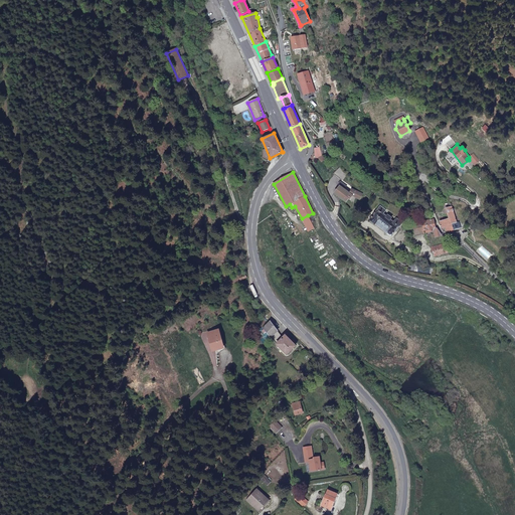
[(350,193),(337,184),(331,190),(334,193),(346,201),(352,195),(359,198),(363,193),(351,189),(350,193)]
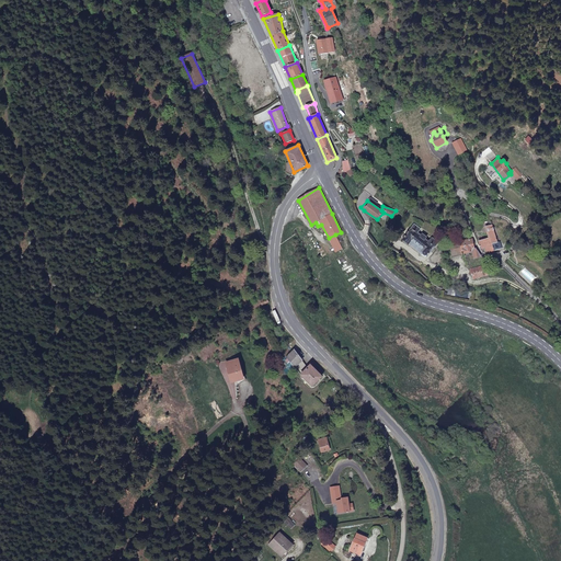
[(398,221),(399,222),(402,219),(404,216),(399,213),(395,217),(399,220),(398,221)]
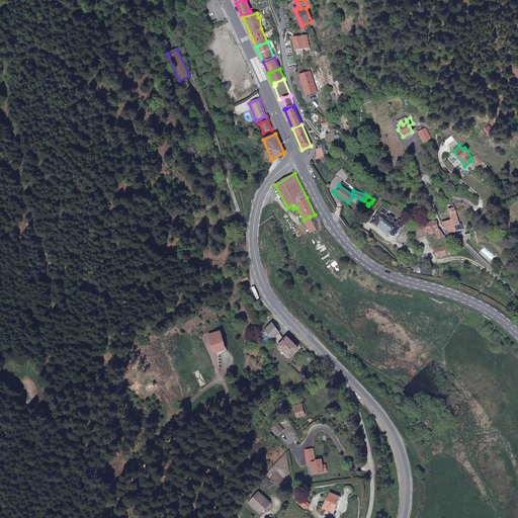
[(374,217),(372,219),(373,221),(372,222),(392,238),(395,237),(404,224),(399,221),(396,224),(393,221),(394,219),(391,217),(389,218),(384,214),(387,211),(382,207),(375,218),(374,217)]
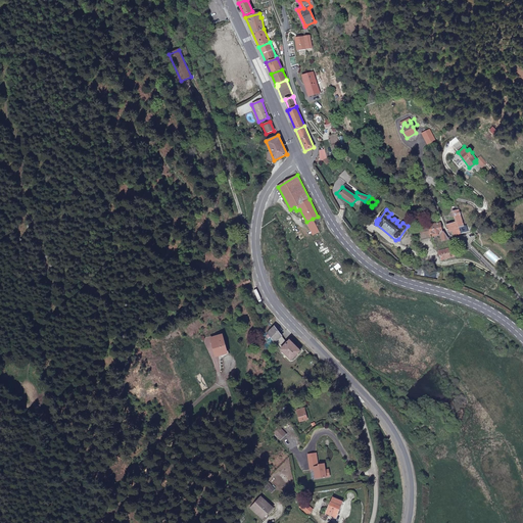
[(453,231),(459,229),(464,227),(461,217),(456,218),(456,220),(456,223),(454,223),(446,225),(448,232),(453,231)]
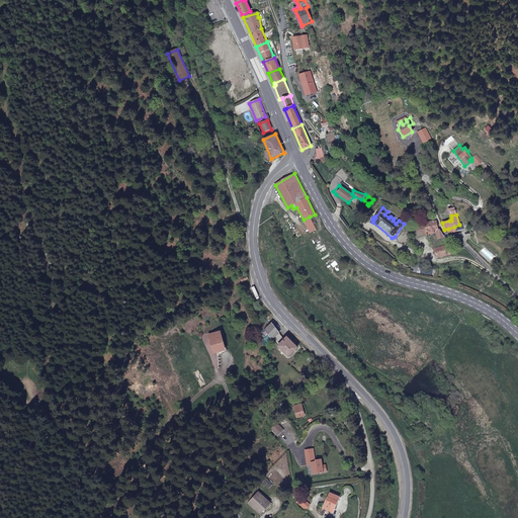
[(287,217),(282,220),(286,227),(291,225),(287,217)]
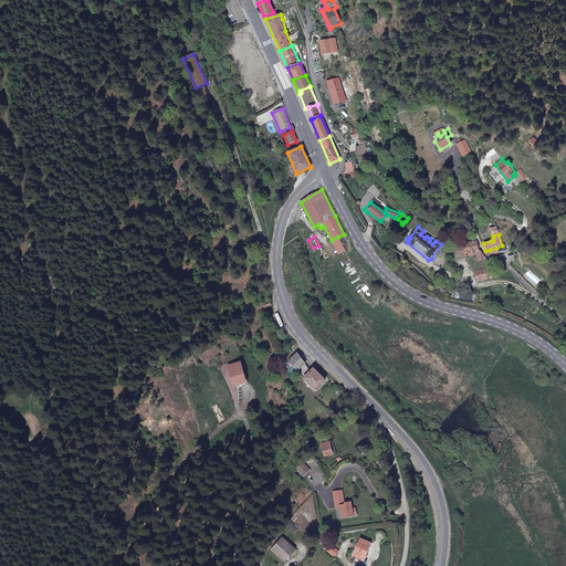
[(332,240),(338,253),(346,250),(338,237),(332,240)]
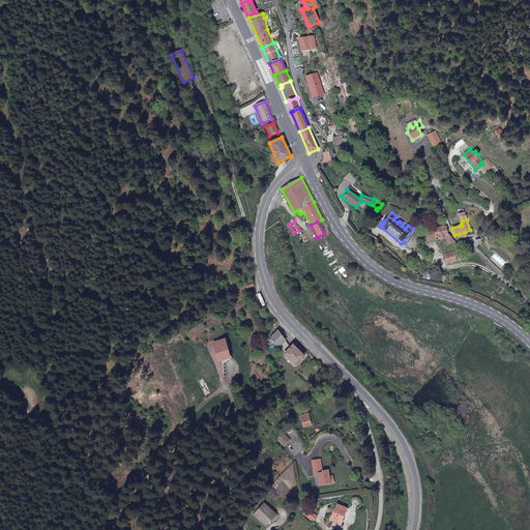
[(447,235),(446,227),(435,228),(435,230),(425,232),(428,240),(436,238),(436,237),(438,237),(439,239),(447,238),(448,244),(458,242),(454,241),(450,235),(449,234),(447,235)]
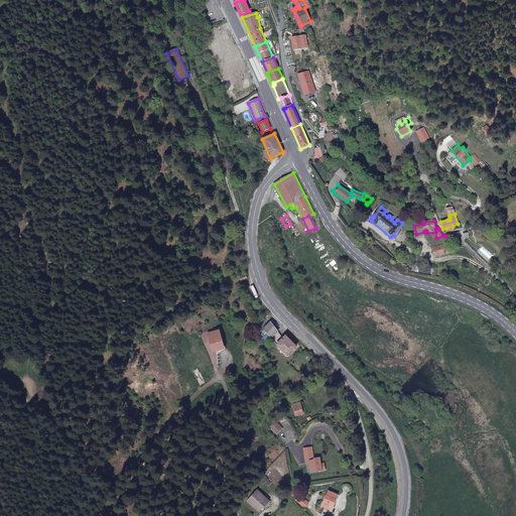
[(445,244),(432,248),(435,257),(448,253),(445,244)]
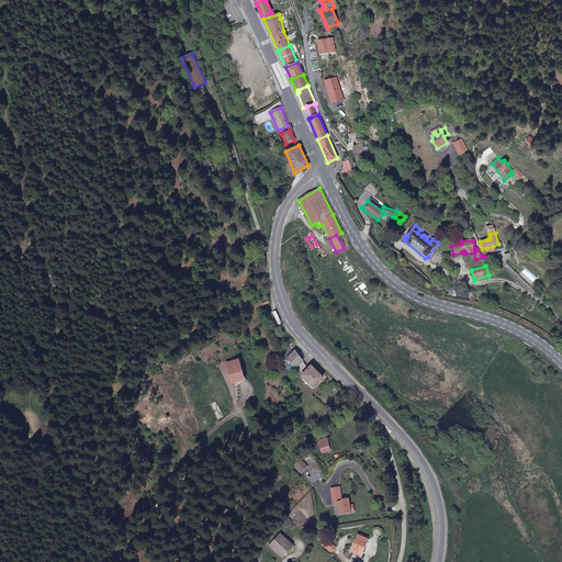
[(295,368),(303,361),(294,351),(287,358),(295,368)]
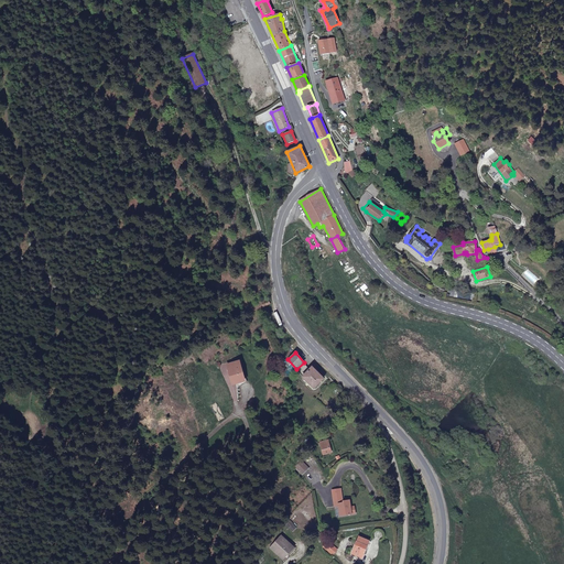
[(228,366),(232,383),(245,380),(239,361),(234,364),(234,365),(228,366)]
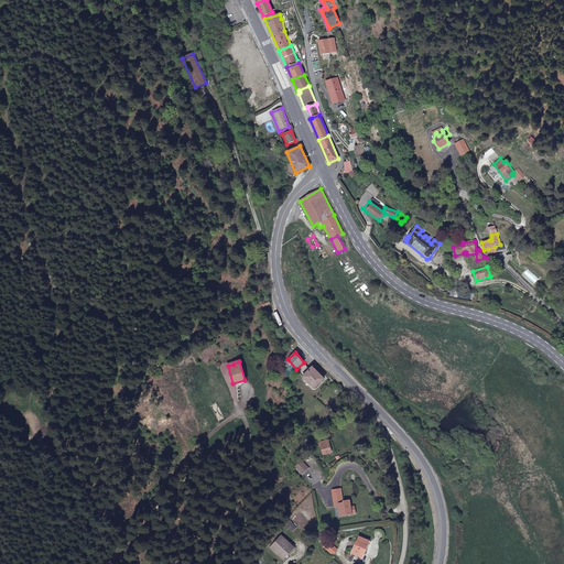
[(296,369),(315,388),(324,378),(313,367),(310,370),(304,362),(296,369)]
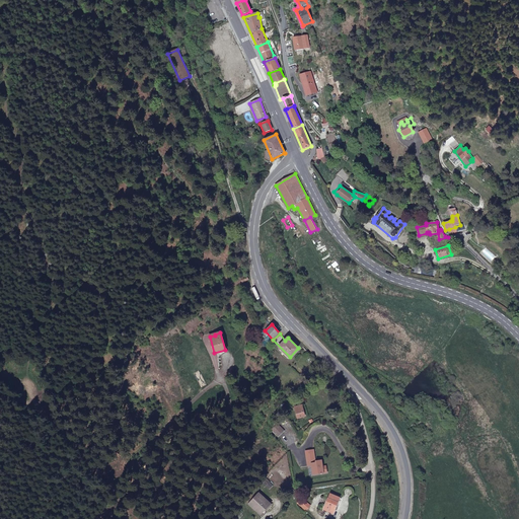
[(305,416),(304,405),(297,406),(298,418),(305,416)]
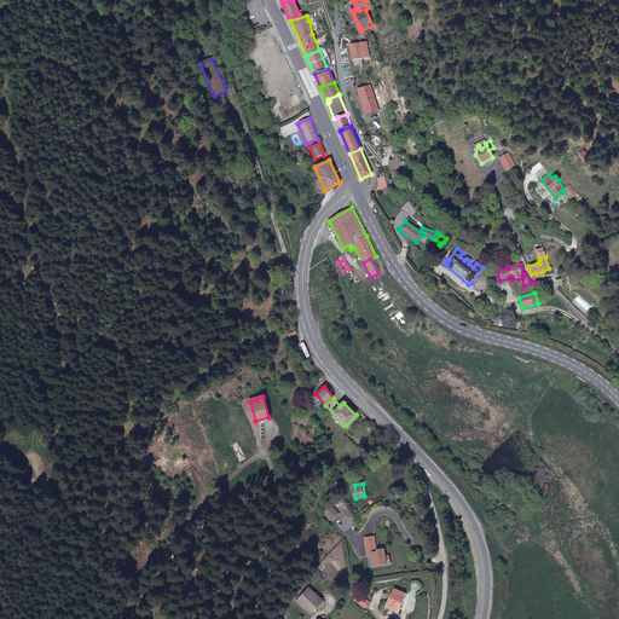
[(327,512),(333,519),(339,513),(333,505),(327,512)]
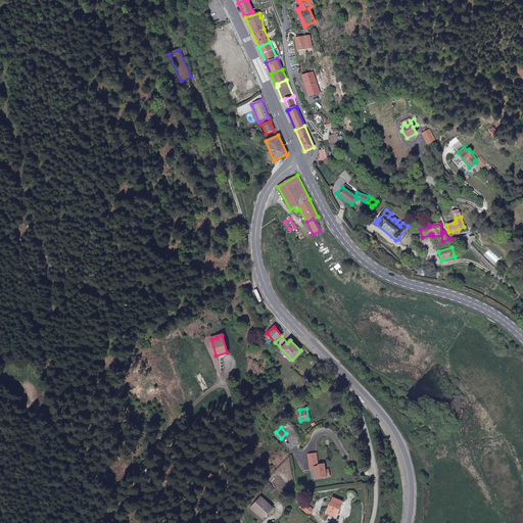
[(310,467),(319,466),(319,461),(318,461),(316,453),(307,454),(310,467)]
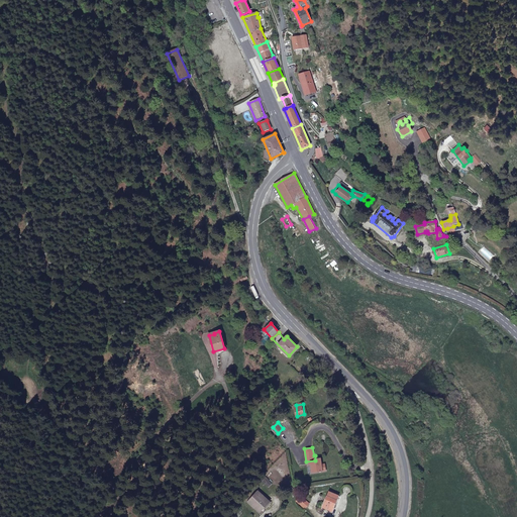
[(249,502),(260,511),(268,502),(257,492),(249,502)]
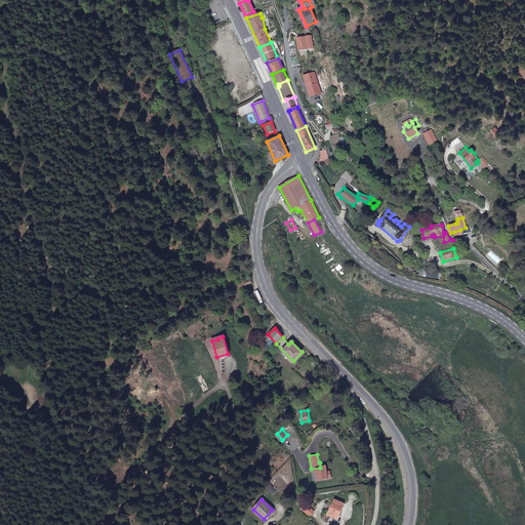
[(344,505),(334,500),(328,514),(336,518),(338,513),(339,514),(342,509),(344,505)]
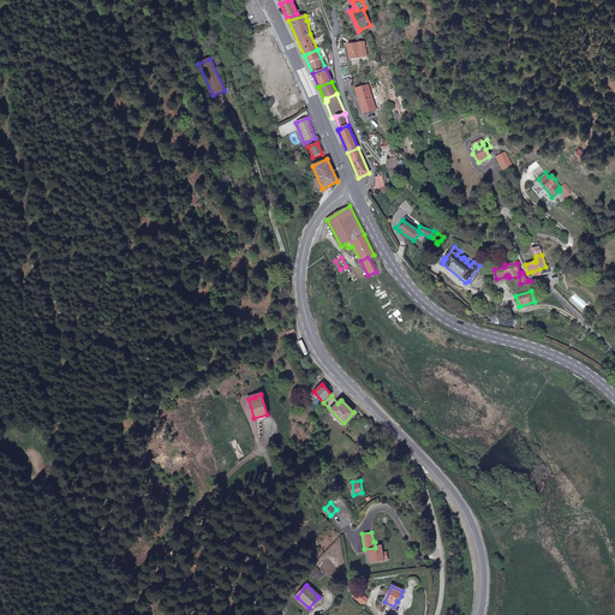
[(354,596),(363,603),(366,598),(358,591),(354,596)]
